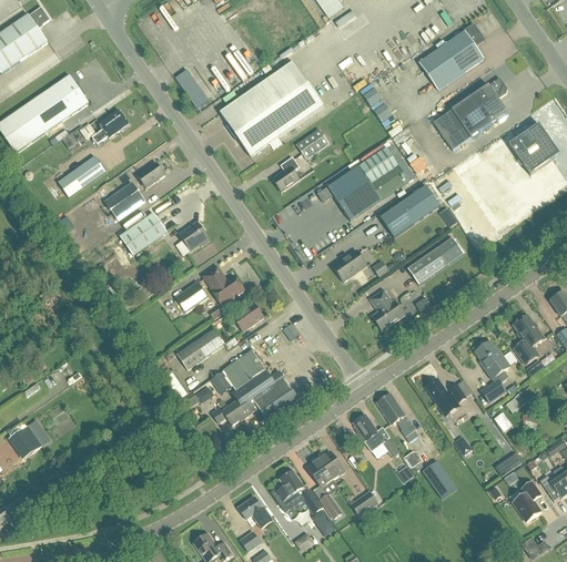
[(163,0),(159,2),(176,29),(181,26),(163,0)]
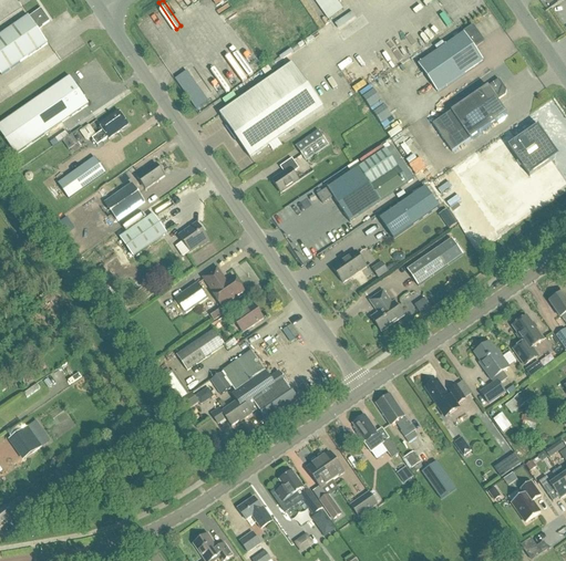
[(179,0),(193,19),(197,16),(186,0),(179,0)]
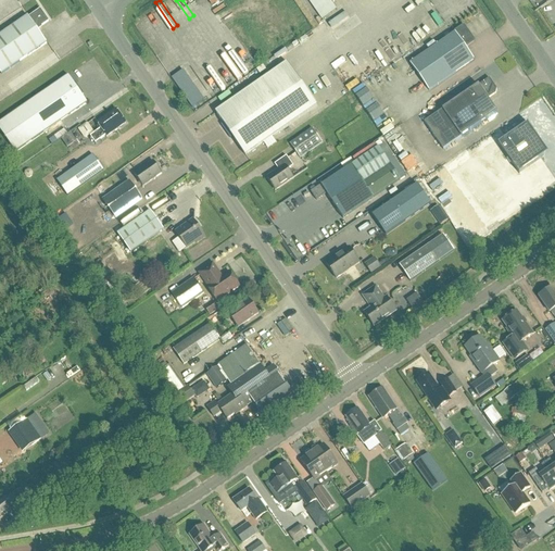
[(316,0),(322,10),(336,1),(335,0),(316,0)]
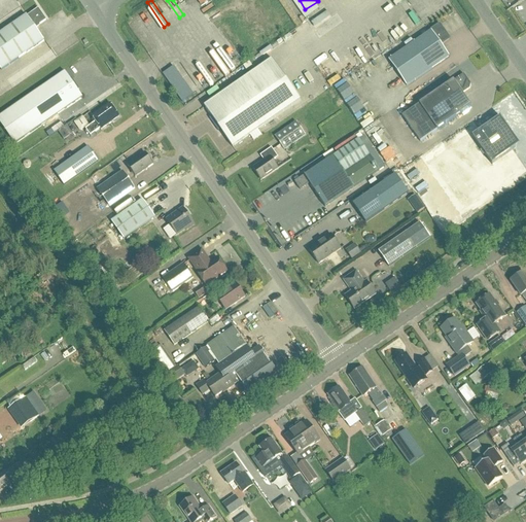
[(26,11),(0,28),(0,66),(43,37),(34,24),(45,15),(37,5),(26,12),(26,11)]
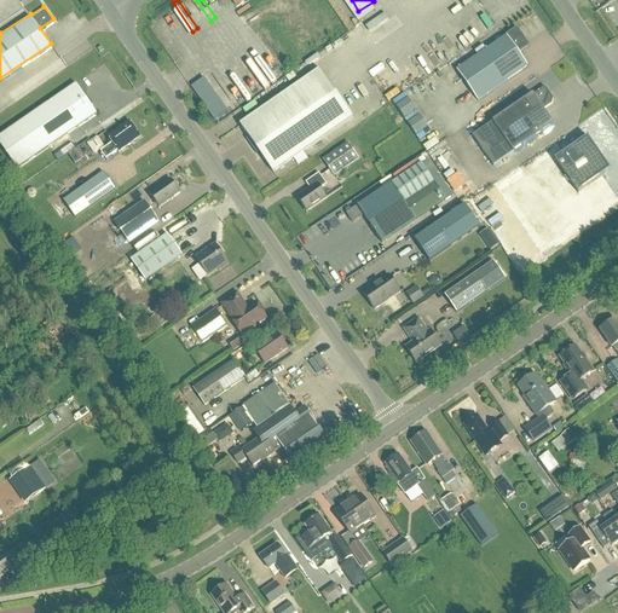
[(456,65),(477,97),(526,62),(517,47),(526,41),(515,24),(506,32),(456,65)]
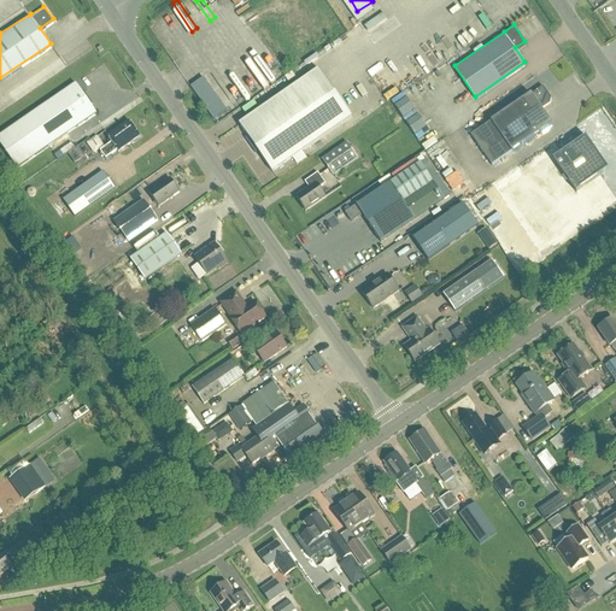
[(271,168),(351,112),(317,65),(238,119),(239,122),(246,131),(271,168)]
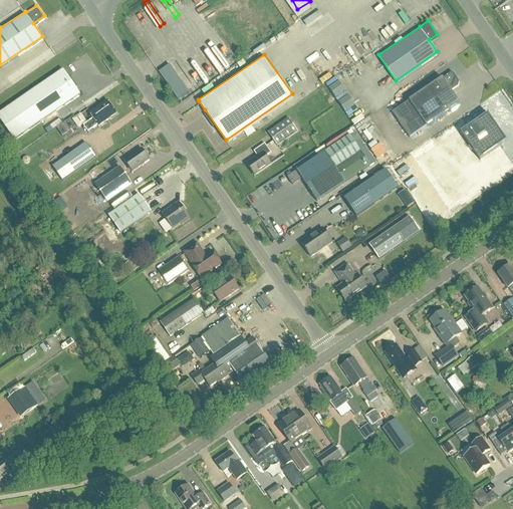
[(0,117),(13,137),(79,91),(62,66),(0,107),(0,117)]
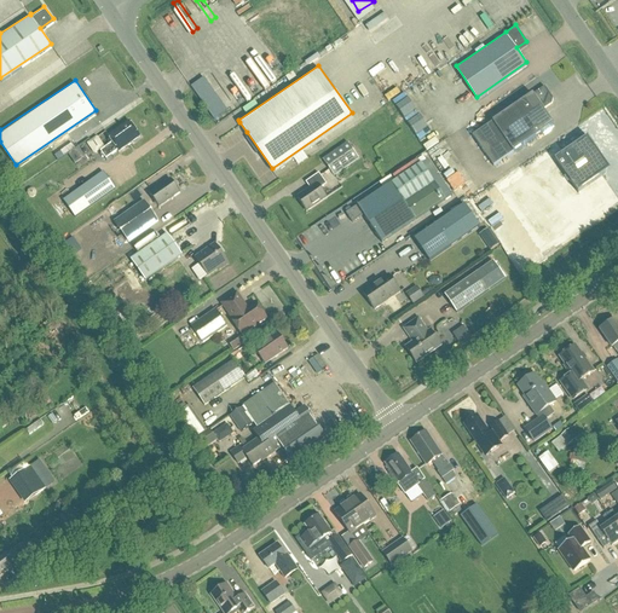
[(544,82),(492,117),(472,131),(492,161),(553,120),(542,105),(552,99),(552,93),(544,82)]
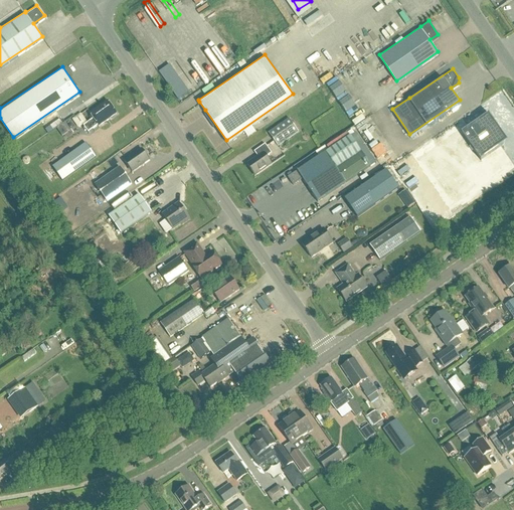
[(465,91),(482,80),(478,74),(462,85),(465,91)]
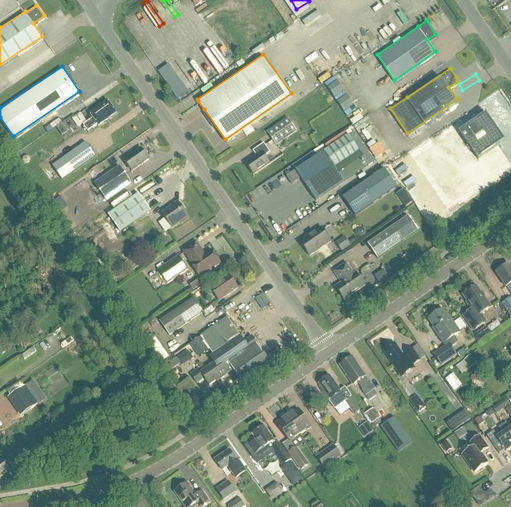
[(78,94),(69,98),(71,103),(80,98),(78,94)]
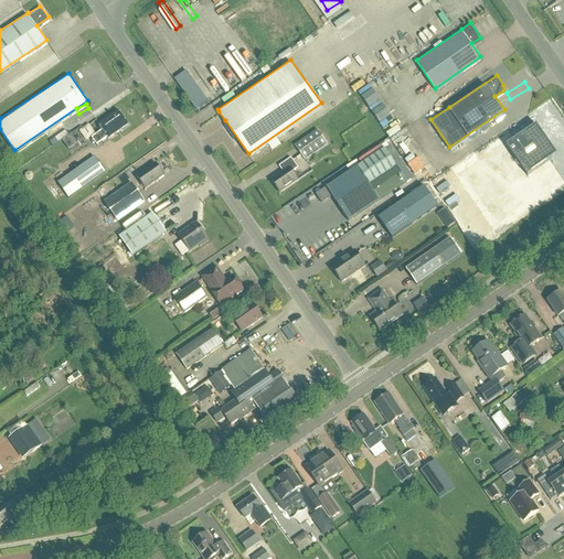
[(127,120),(117,106),(97,120),(102,127),(91,135),(96,141),(106,133),(107,135),(127,120)]
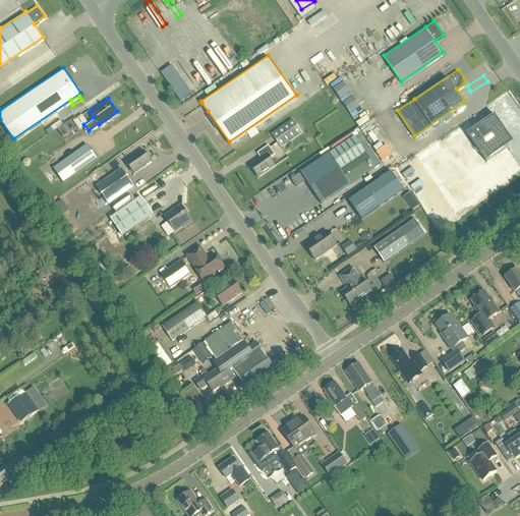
[(495,112),(494,111),(466,130),(485,158),(484,156),(503,142),(505,131),(492,113),(495,112)]
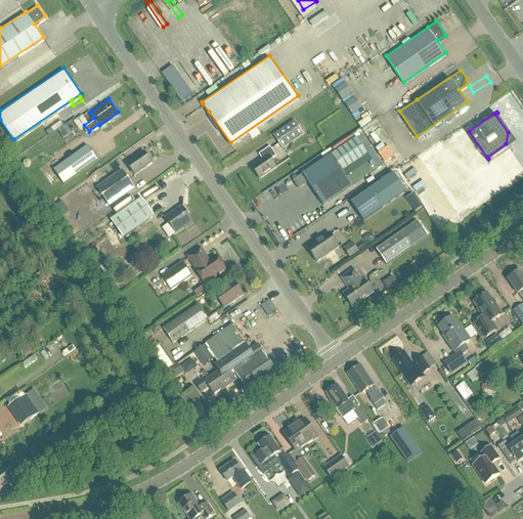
[(73,118),(79,126),(87,121),(81,113),(73,118)]
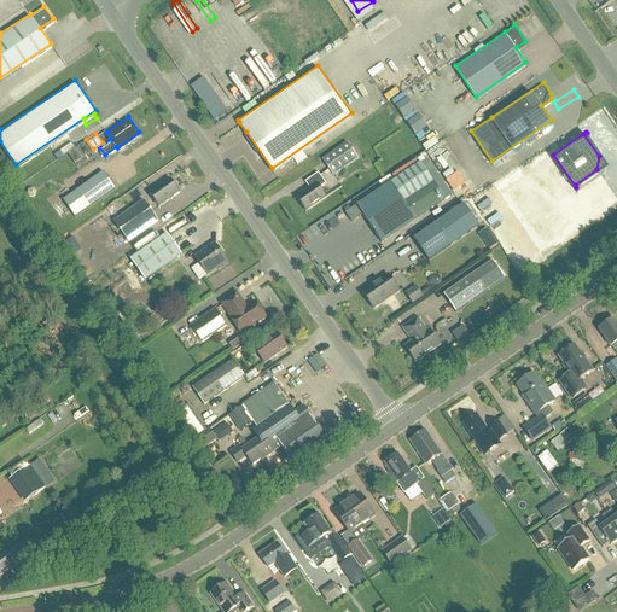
[(356,153),(347,139),(321,156),(332,170),(356,153)]
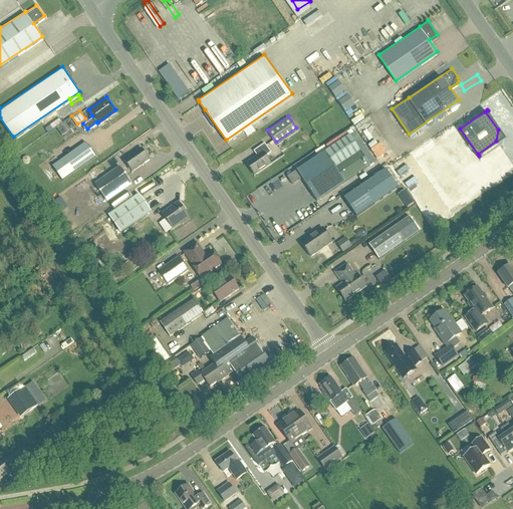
[(369,163),(374,159),(354,130),(349,133),(296,168),(295,168),(286,174),(291,182),(301,175),(316,198),(369,163)]
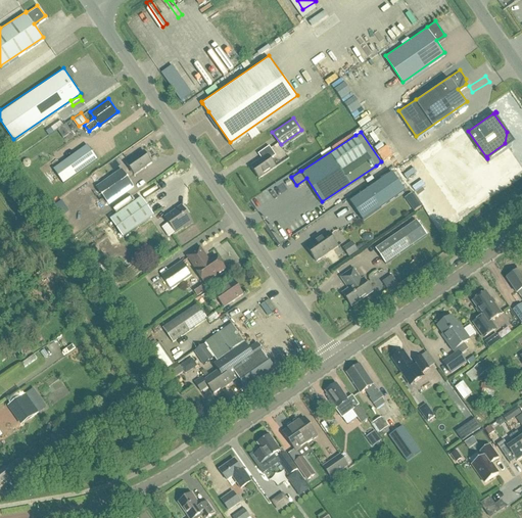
[(52,167),(62,180),(96,156),(86,142),(52,167)]
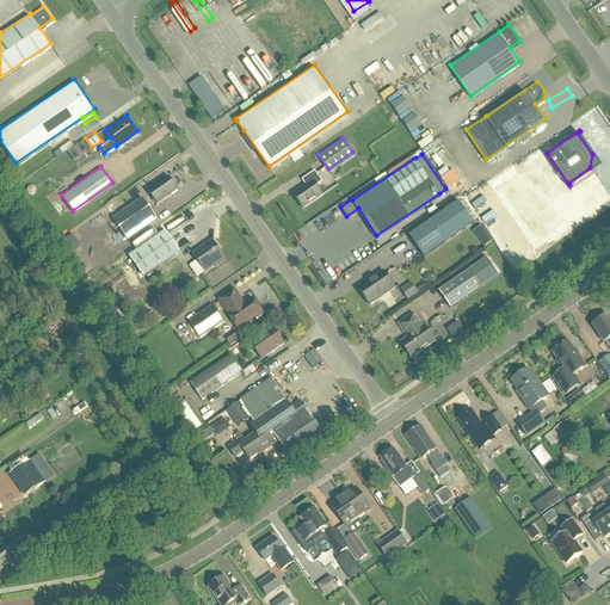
[(291,191),(302,205),(321,191),(315,181),(321,178),(314,167),(301,176),(305,181),(291,191)]
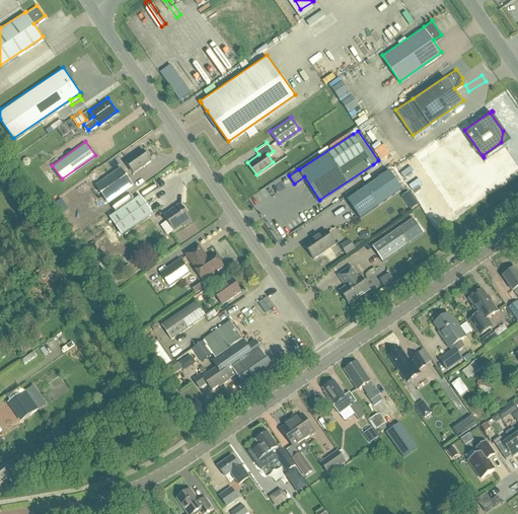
[(142,146),(125,158),(132,170),(150,158),(142,146)]
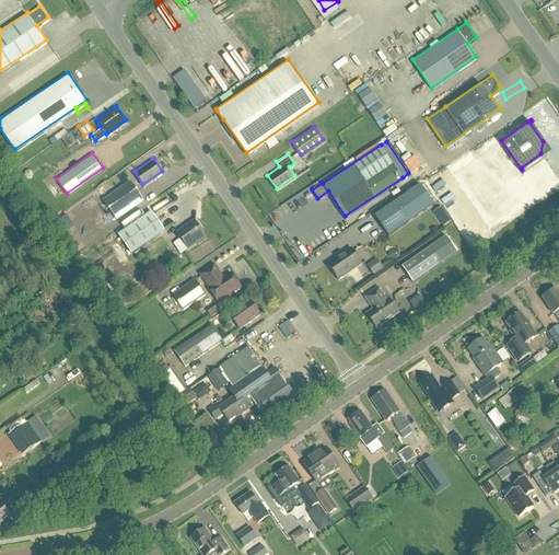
[(129,178),(102,197),(115,215),(142,196),(129,178)]
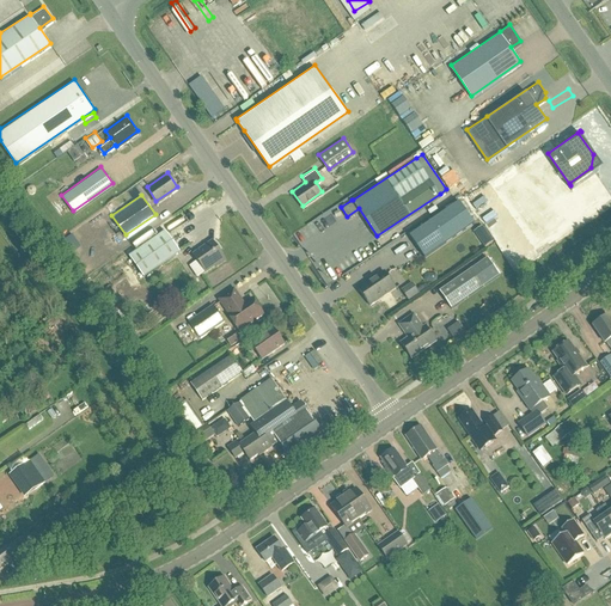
[(423,255),(471,221),(474,220),(458,199),(456,201),(409,233),(423,255)]
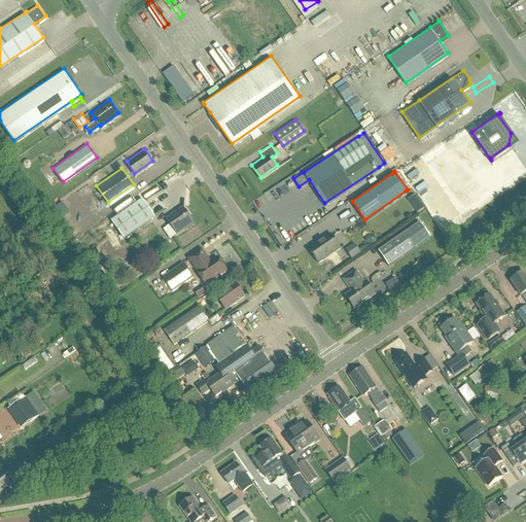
[(110,218),(123,236),(154,214),(142,196),(110,218)]
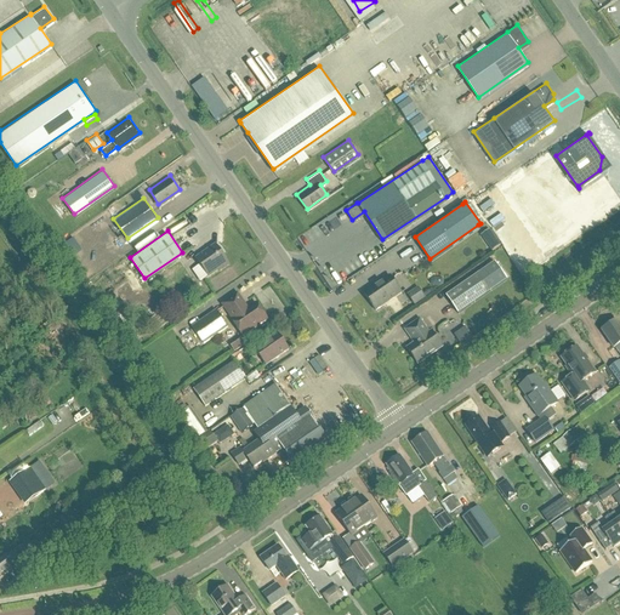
[(494,233),(484,238),(490,246),(499,240),(494,233)]
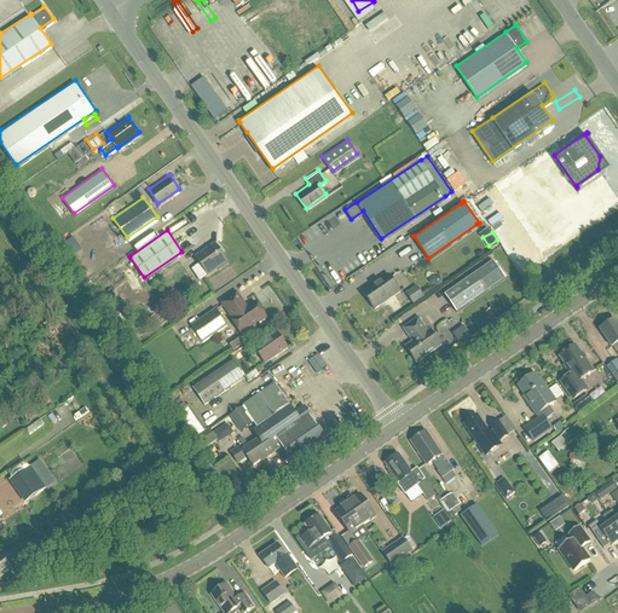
[(217,265),(218,266),(227,260),(214,240),(194,254),(207,272),(217,265)]
